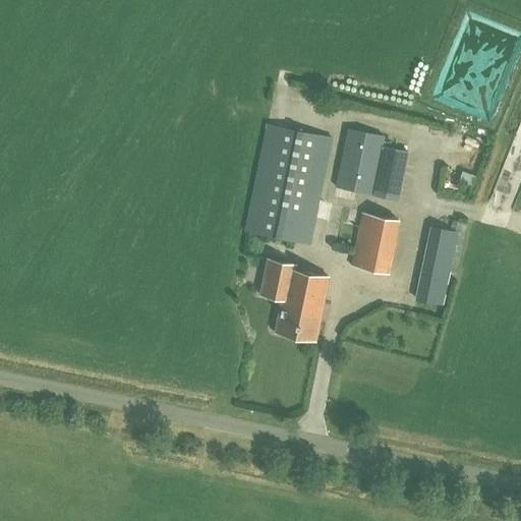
[(436,92),(461,102),(465,93),(457,89),(462,76),(457,74),(478,21),(467,16),(436,92)]
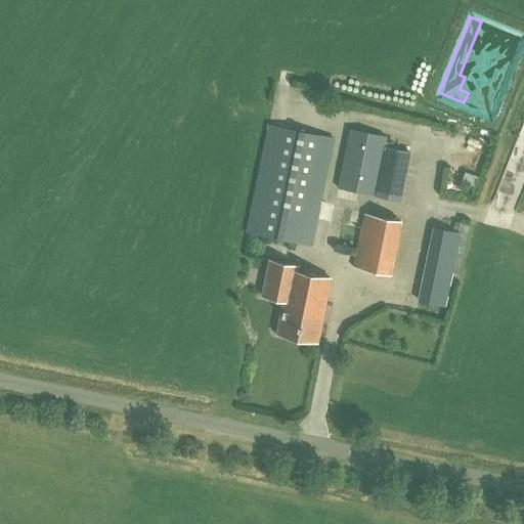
[(313,247),(336,138),(268,125),(246,232),(313,247)]
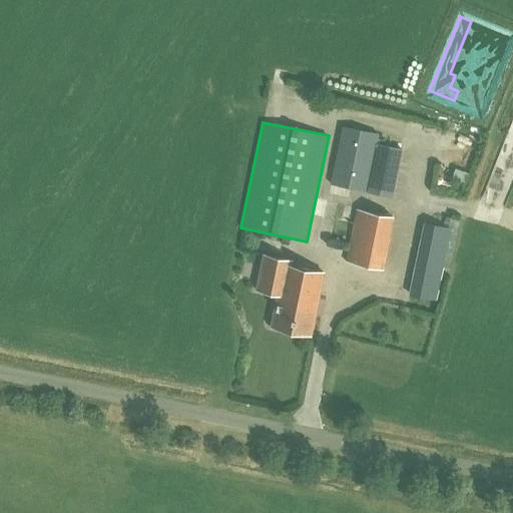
[(403,150),(377,145),(379,133),(342,126),(330,184),(367,191),(367,192),(394,197),(403,150)]
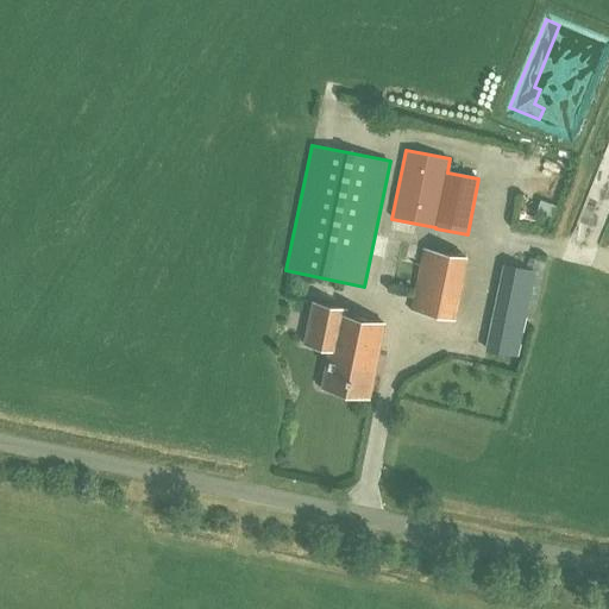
[(457,320),(469,257),(424,248),(410,311),(457,320)]
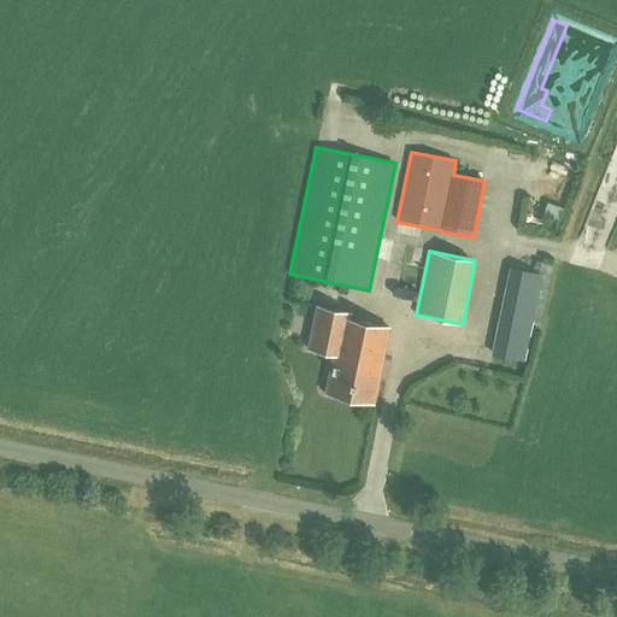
[(550,276),(542,275),(542,274),(510,266),(492,356),(527,362),(535,316),(542,317),(550,276)]
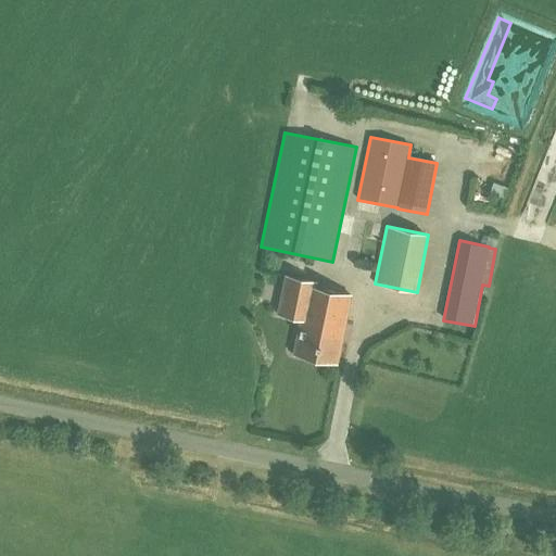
[(351,295),(315,288),(316,282),(286,277),(278,315),(302,319),(294,355),(337,363),(351,295)]
